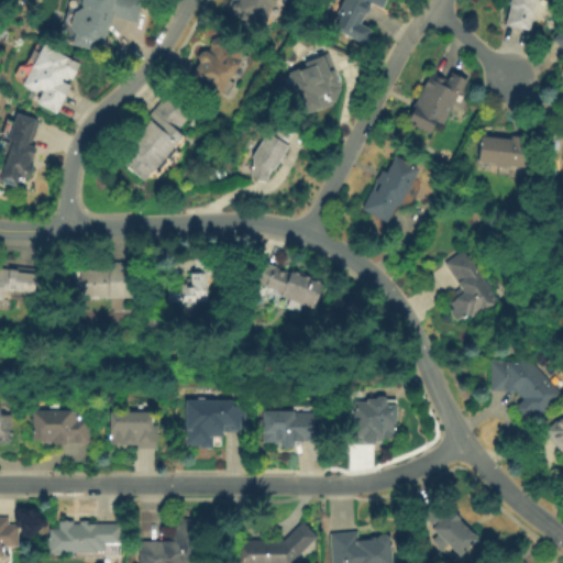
[(80,9),(83,0),(144,0),(136,24),(113,18),(111,23),(109,24),(103,44),(101,43),(98,53),(73,45),(76,35),(70,26),(74,12),(80,9)]
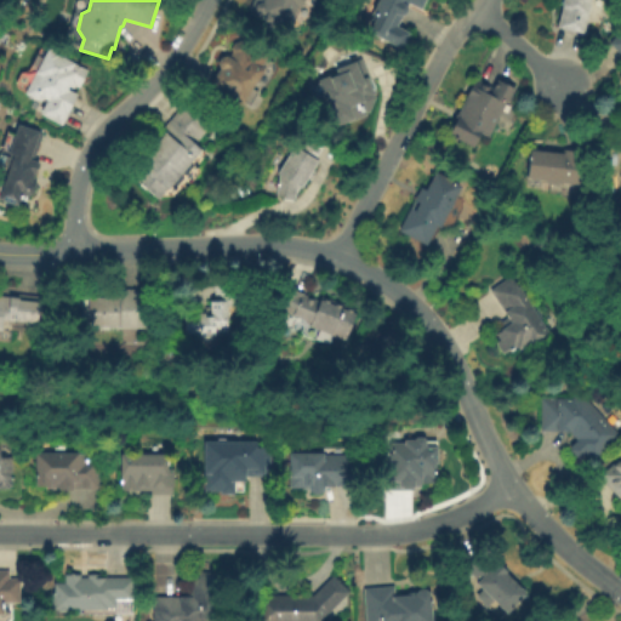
[(252,0),(305,0),(301,10),(297,9),(292,18),(294,22),(291,27),(289,27),(279,23),(277,26),(252,16),(250,7),(252,0)]
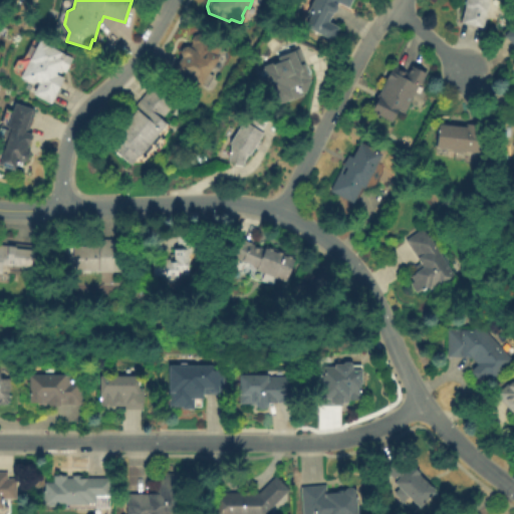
[(306,27),(310,19),(305,16),(313,0),(353,0),(349,9),(339,3),(329,22),(339,27),(332,41),(306,27)]
